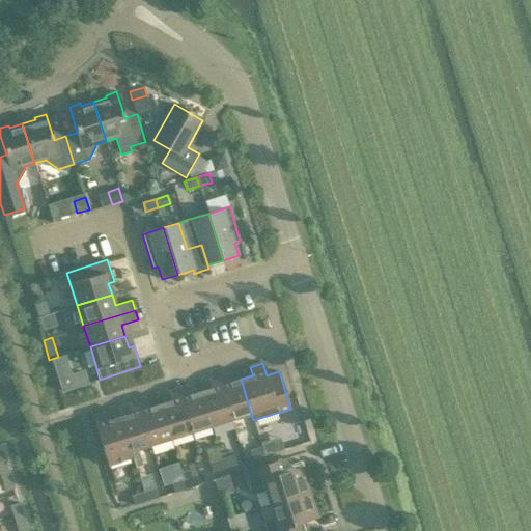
[(71,375),(58,380),(62,392),(75,388),(86,385),(82,372),(71,375)]
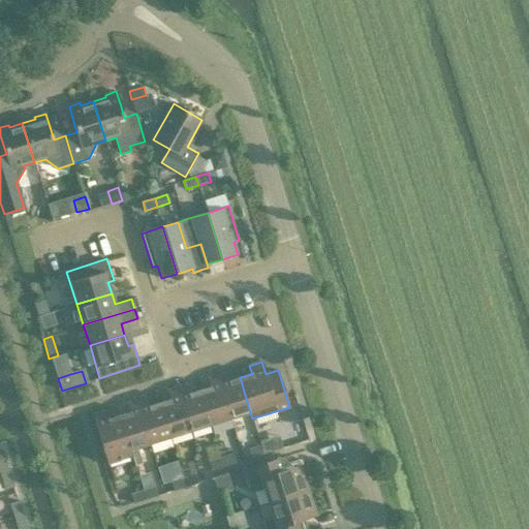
[(250,412),(240,377),(229,380),(226,372),(217,375),(230,418),(250,412)]
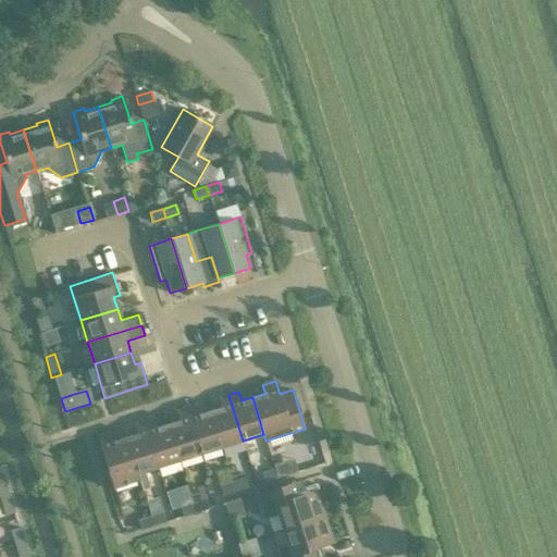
[(221,407),(210,410),(222,447),(243,441),(229,395),(219,398),(221,407)]
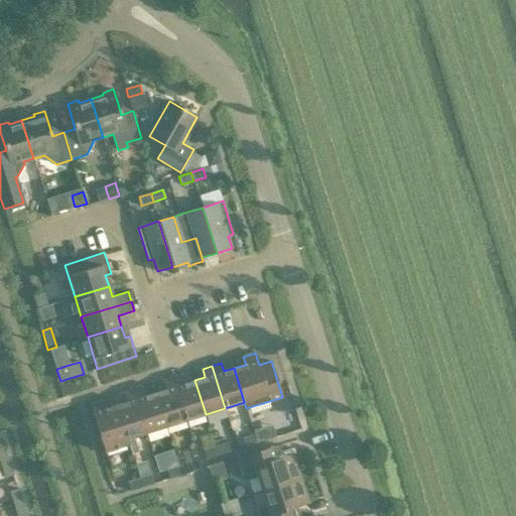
[(172,378),(185,420),(206,414),(195,380),(184,384),(181,376),(172,378)]
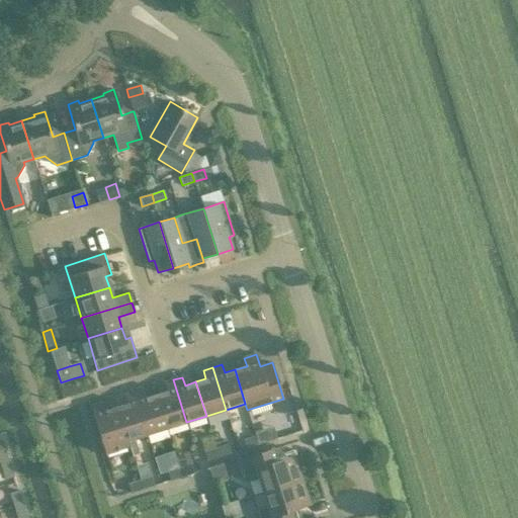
[(166,391),(156,395),(167,428),(186,422),(173,379),(164,382),(166,391)]
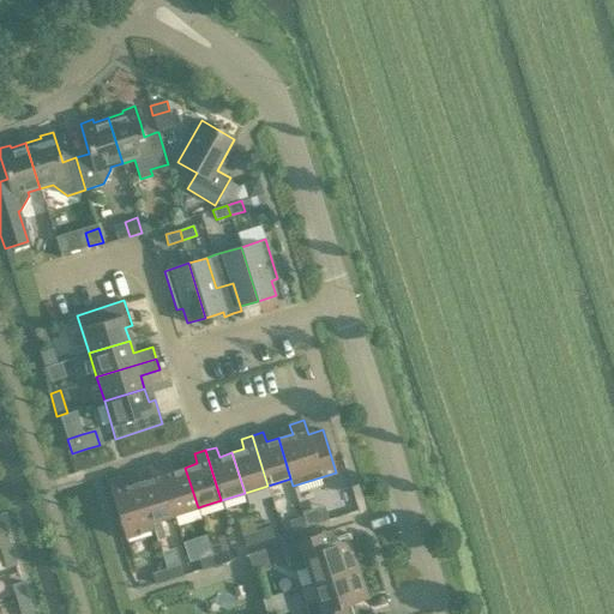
[(158,465),(174,515),(198,507),(185,468),(173,471),(169,462),(158,465)]
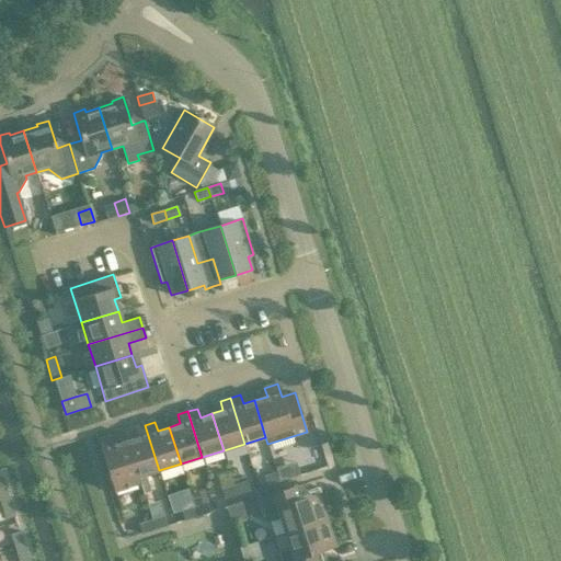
[(126,441),(138,477),(140,483),(141,491),(149,489),(145,474),(159,471),(159,470),(145,425),(135,428),(137,436),(126,441)]
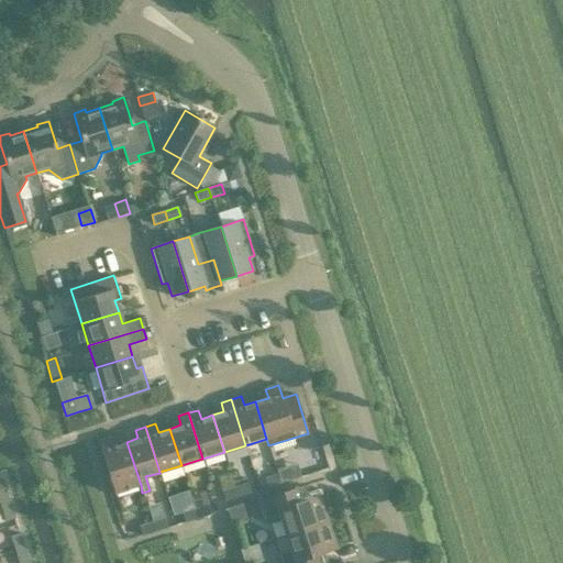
[(139,478),(127,442),(114,445),(111,437),(98,441),(114,494),(141,485),(139,478)]
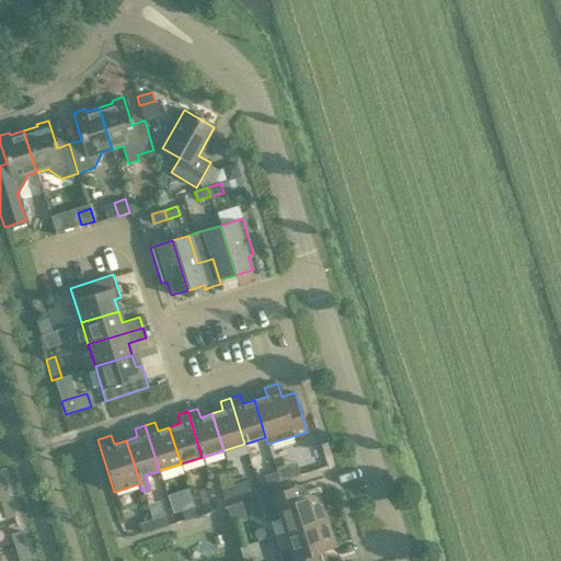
[(328,466),(320,442),(306,446),(315,470),(328,466)]
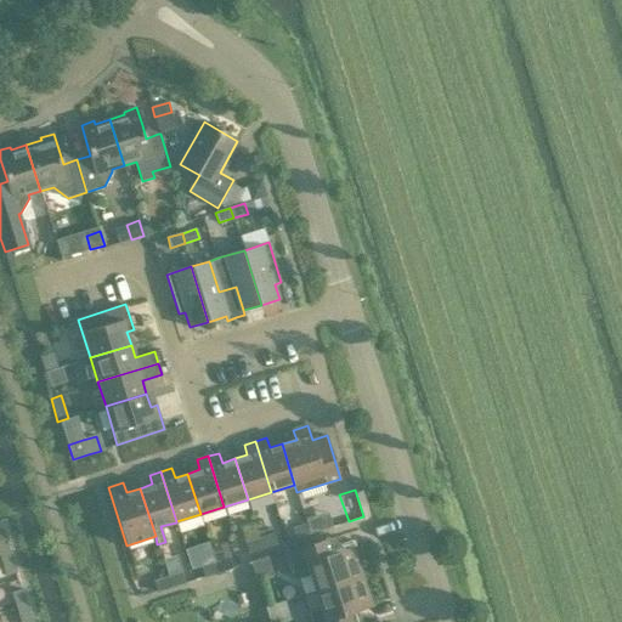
[(295,538),(310,533),(306,524),(293,527),(295,538)]
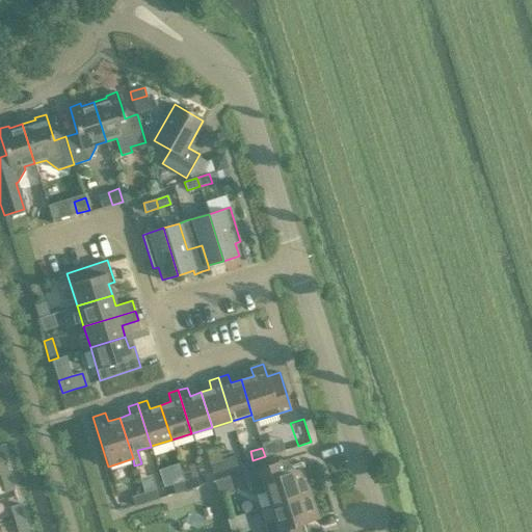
[(221,460),(224,469),(237,466),(234,456),(221,460)]
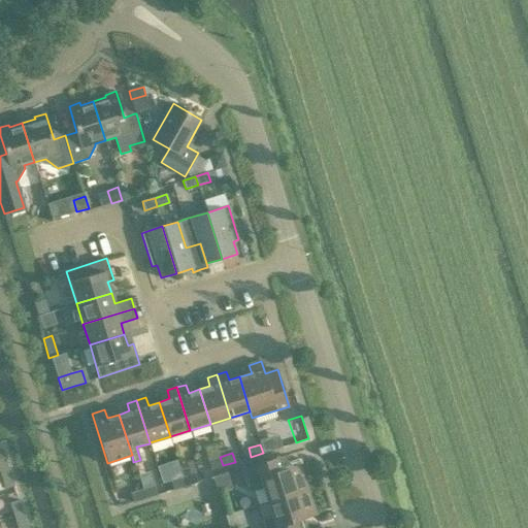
[(211,469),(223,465),(220,457),(208,460),(211,469)]
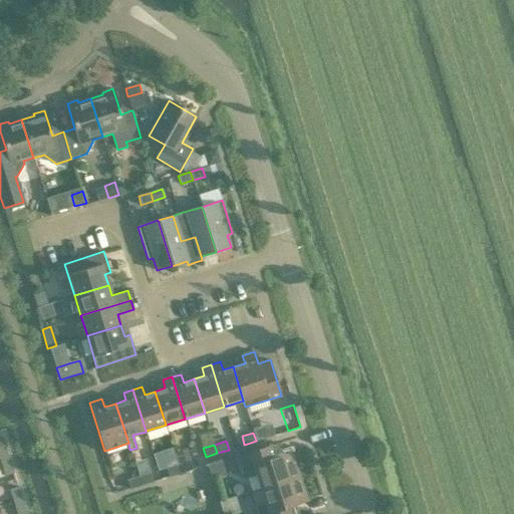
[(0,462),(9,460),(4,446),(0,447),(0,462)]
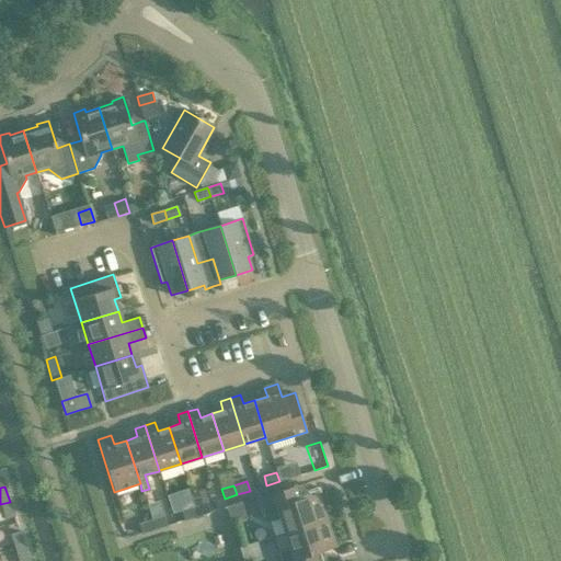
[(292,488),(261,497),(268,521),(278,517),(284,534),(327,519),(319,494),(296,501),(292,488)]
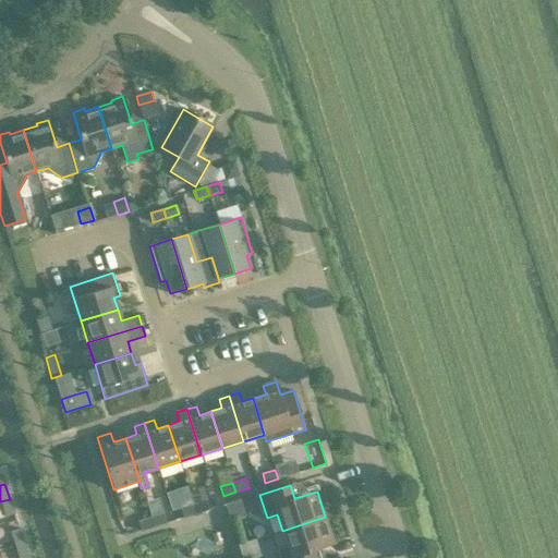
[(14,514),(10,499),(0,501),(0,502),(4,517),(14,514)]
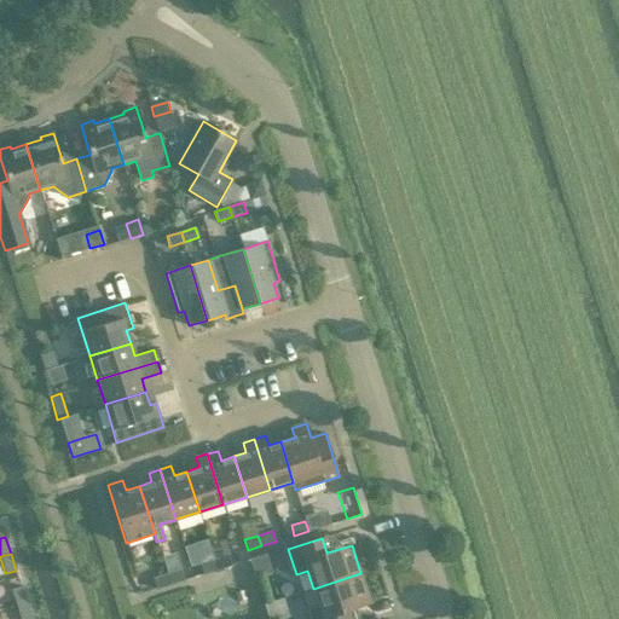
[(214,560),(218,570),(231,565),(227,555),(214,560)]
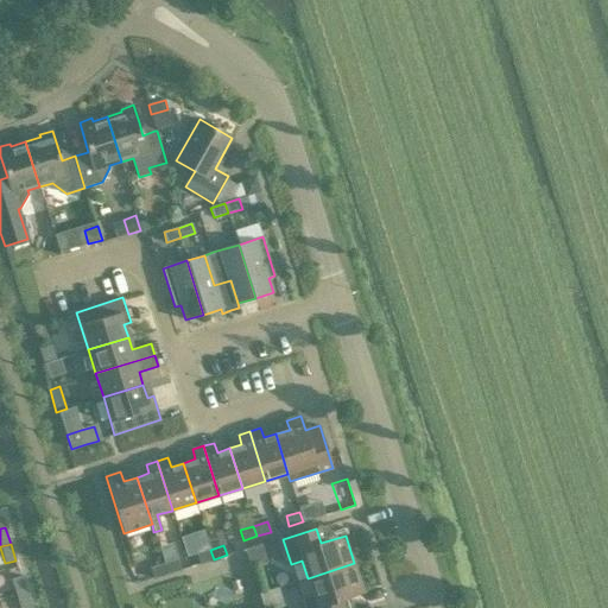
[(200,564),(214,559),(210,550),(196,553),(200,564)]
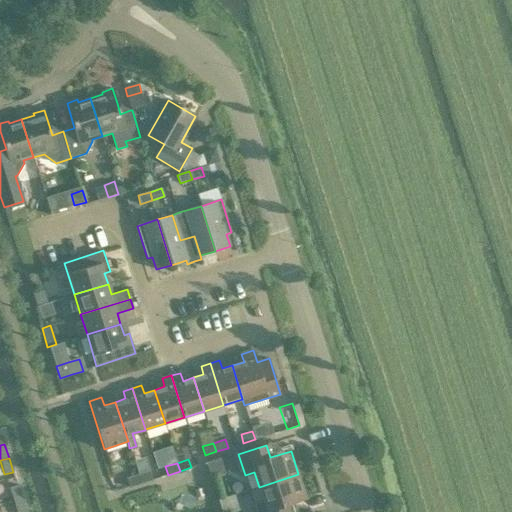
[(138,475),(141,483),(152,480),(150,471),(138,475)]
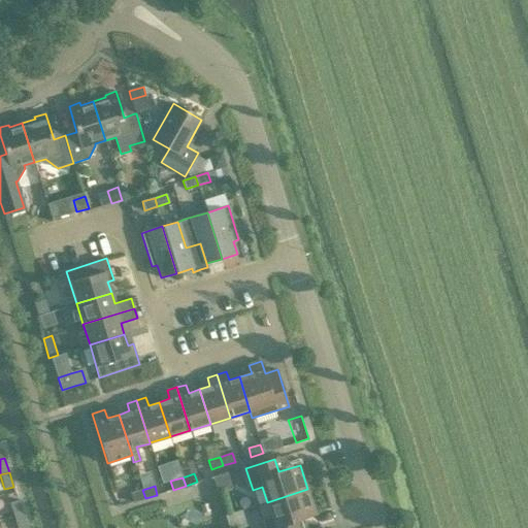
[(272,517),(262,520),(264,527),(302,527),(299,519),(316,515),(307,489),(267,502),(272,517)]
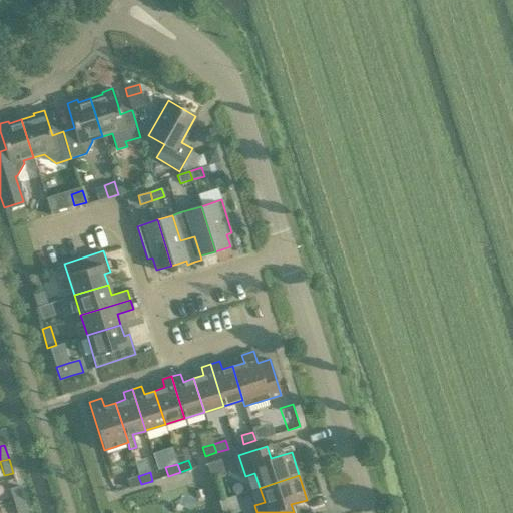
[(129,488),(141,484),(138,476),(127,479),(129,488)]
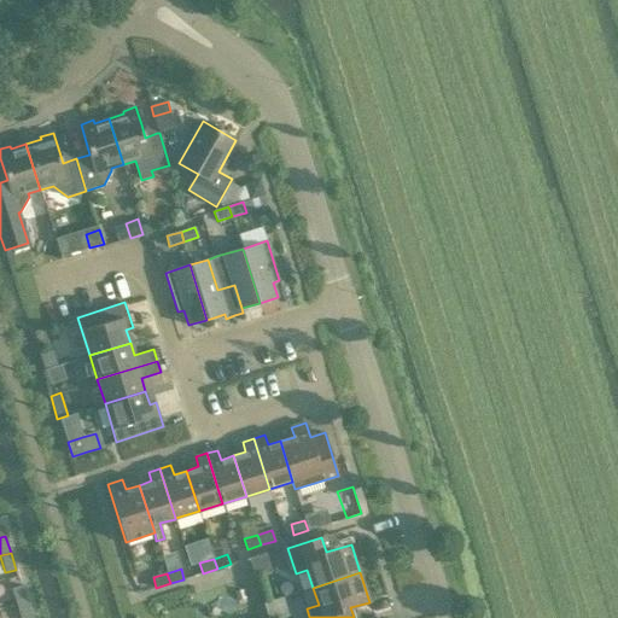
[(16,606),(27,602),(22,586),(11,589),(16,606)]
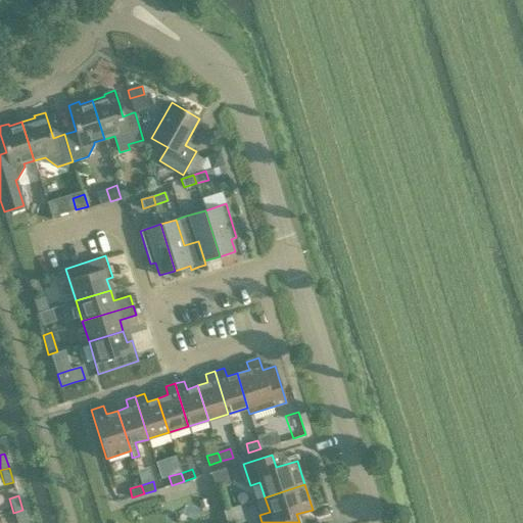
[(26,522),(22,510),(13,513),(16,522),(26,522)]
